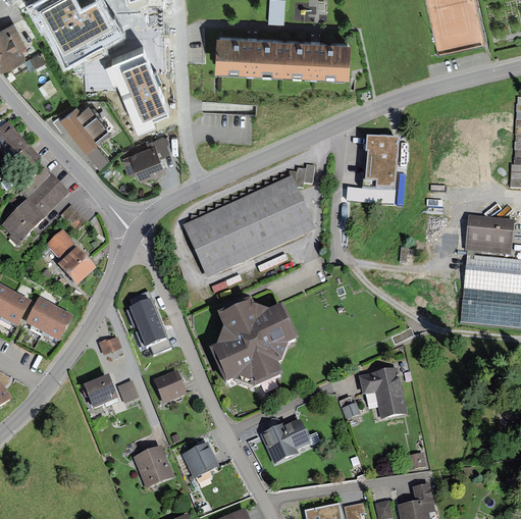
[(90,0),(81,5),(77,0),(35,0),(29,3),(41,26),(44,24),(67,66),(106,46),(105,43),(120,34),(101,0),(90,0)]
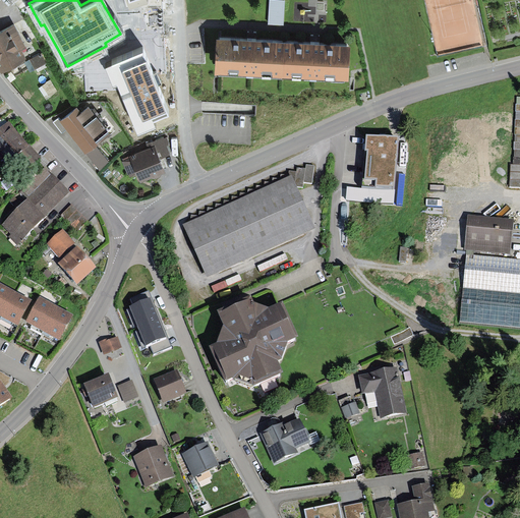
[(268,0),(268,19),(283,20),(284,0),(268,0)]
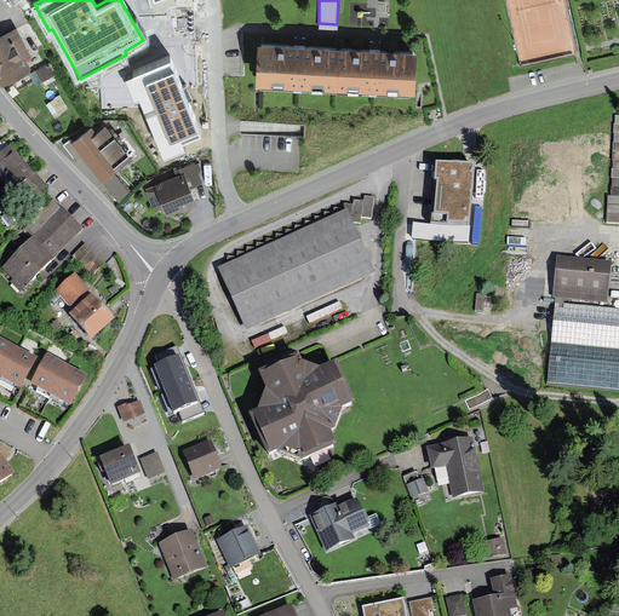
[(0,80),(32,63),(26,53),(30,50),(16,23),(0,32),(0,80)]
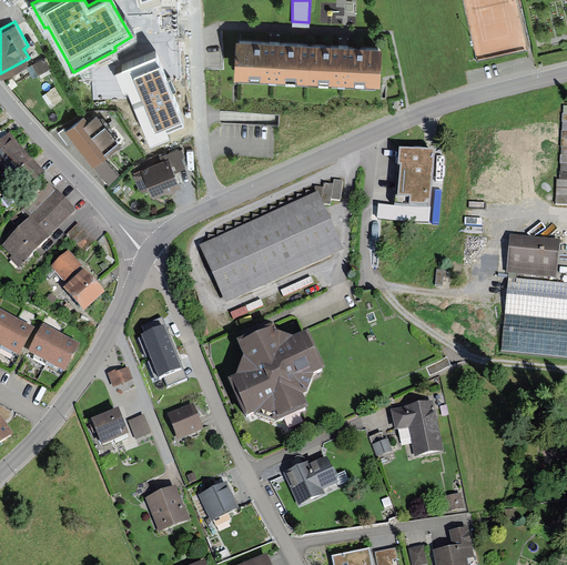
[(382,39),(235,32),(233,71),(380,78),(382,39)]
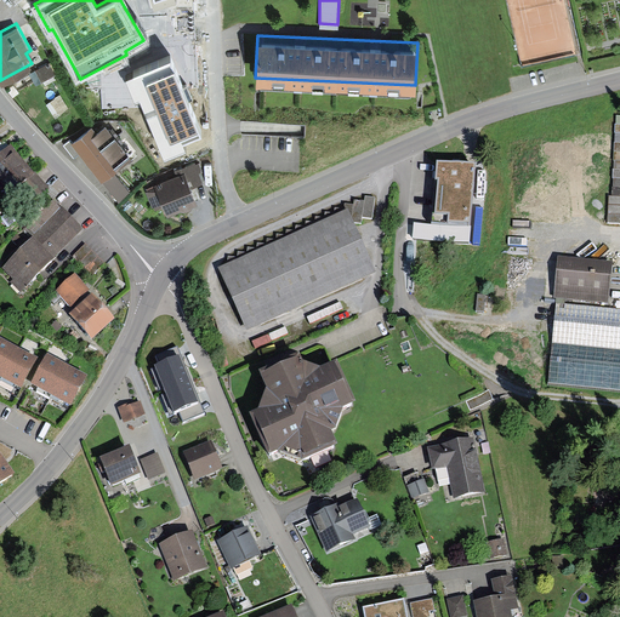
[(204,127),(171,46),(120,67),(132,97),(136,95),(160,153),(191,141),(187,133),(204,127)]
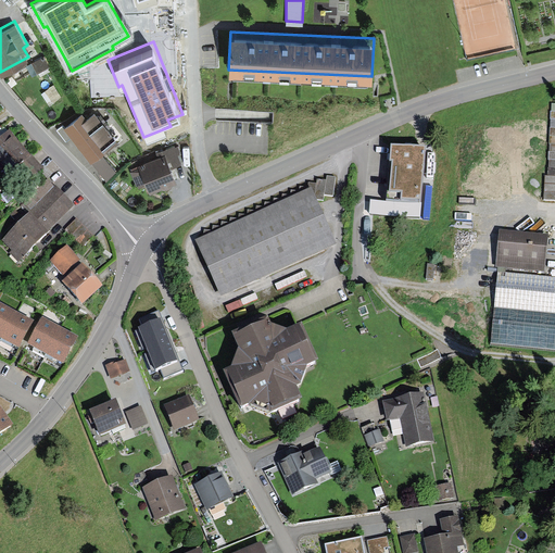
[(45,53),(30,60),(37,71),(50,64),(45,53)]
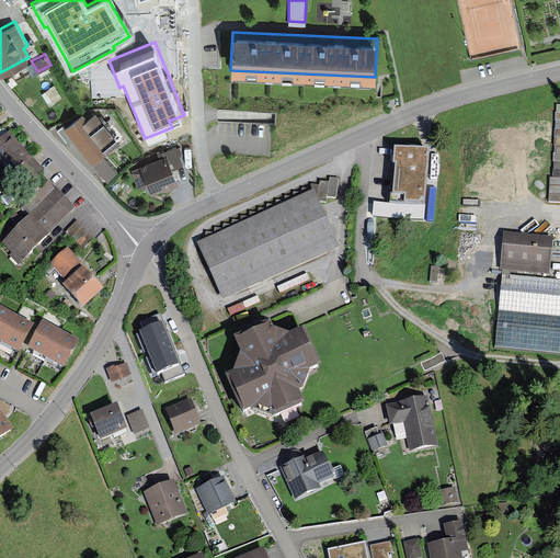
[(49,102),(63,94),(54,81),(42,90),(49,102)]
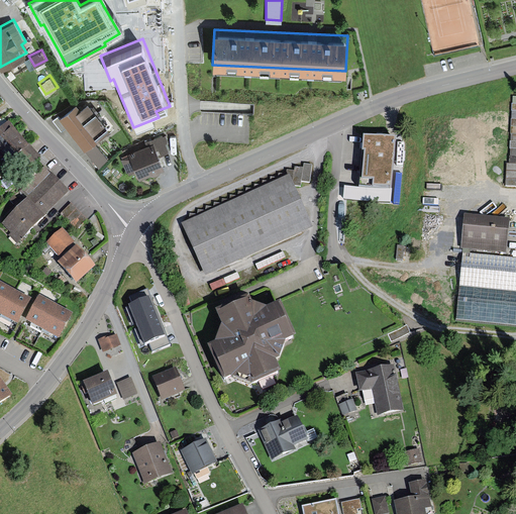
[(505,176),(515,176),(515,94),(511,94),(508,162),(506,161),(505,176)]
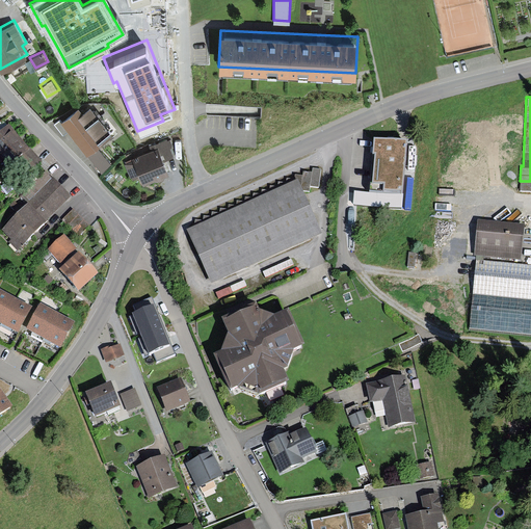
[(97,143),(112,131),(89,103),(82,109),(78,104),(60,117),(59,118),(67,128),(86,152),(97,143)]
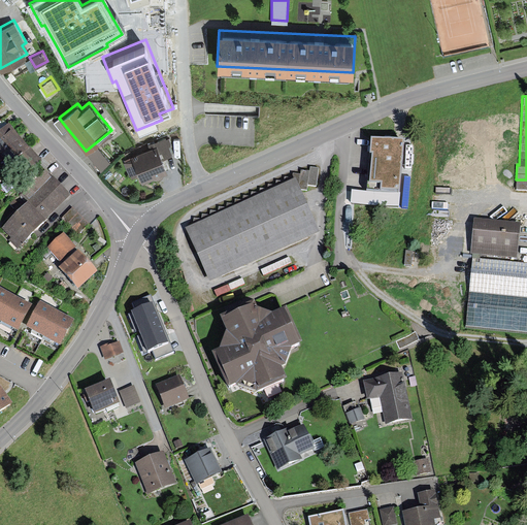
[(59,118),(60,117),(59,116),(54,120),(62,130),(66,127),(59,118)]
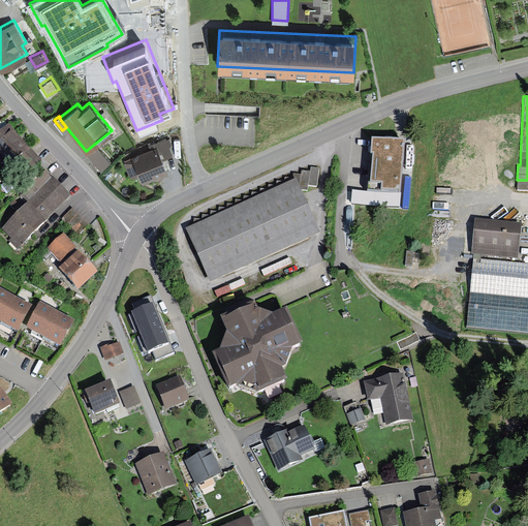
[(28,145),(8,122),(7,123),(2,117),(0,118),(0,153),(8,163),(18,154),(30,168),(41,158),(29,144),(28,145)]
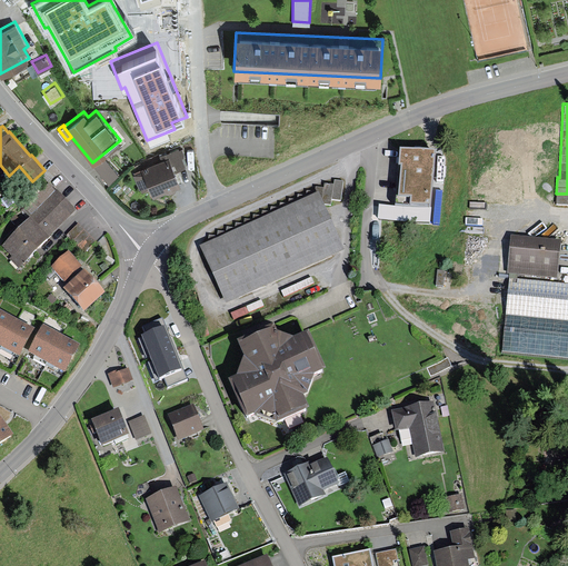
[(169,148),(177,168),(186,165),(181,155),(185,154),(181,146),(178,147),(178,145),(169,148)]
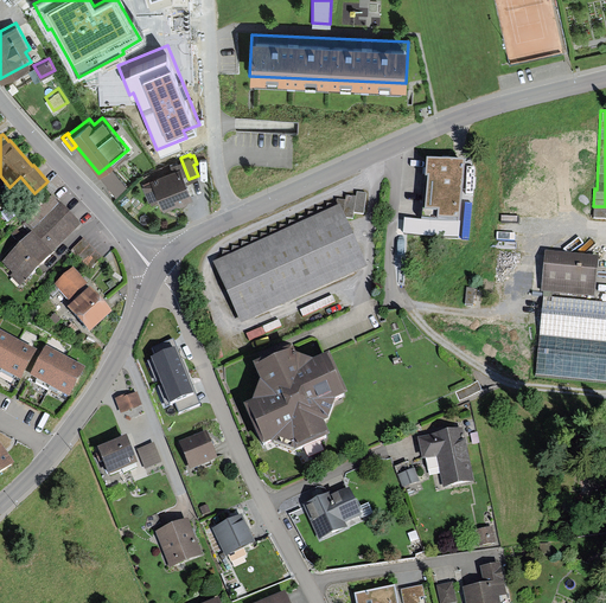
[(189,179),(180,158),(168,162),(171,168),(179,165),(186,180),(189,179)]
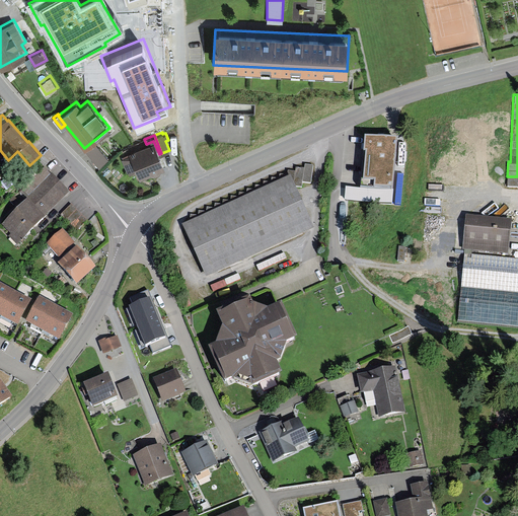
[(397,138),(364,135),(360,186),(373,187),(392,188),(397,138)]
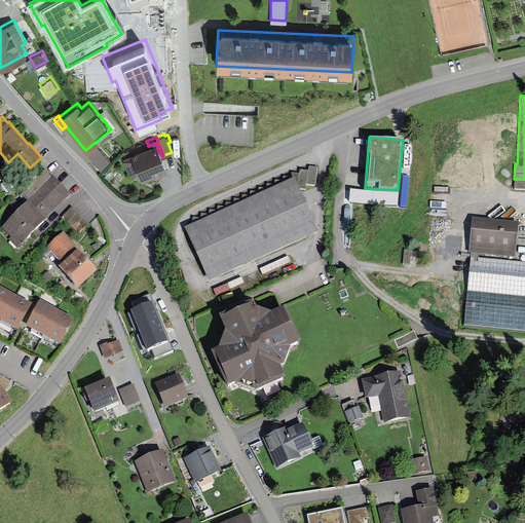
[(110,160),(96,142),(85,150),(100,169),(110,160)]
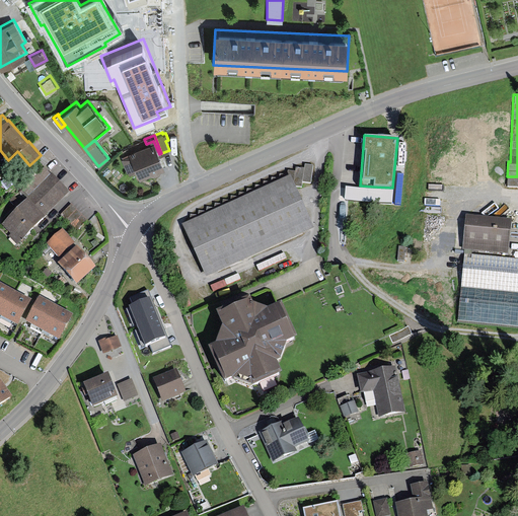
[(129,153),(122,156),(129,173),(137,170),(140,177),(150,172),(153,174),(159,171),(159,168),(164,167),(159,154),(153,141),(146,144),(128,151),(129,153)]
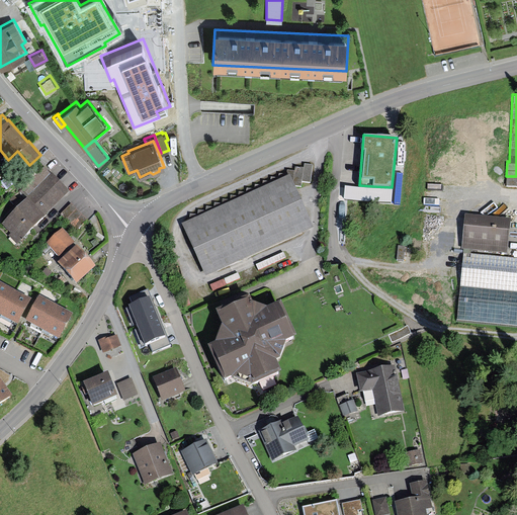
[(190,211),(189,220),(289,173),(293,183),(300,184),(300,179),(310,180),(312,163),(305,162),(304,166),(294,165),(294,169),(287,168),(286,173),(279,172),(278,176),(270,175),(270,179),(262,178),(262,183),(255,182),(254,187),(247,186),(246,191),(239,190),(238,194),(231,193),(230,198),(223,197),(222,202),(214,201),(213,205),(206,204),(205,209),(197,208),(197,212),(190,211)]
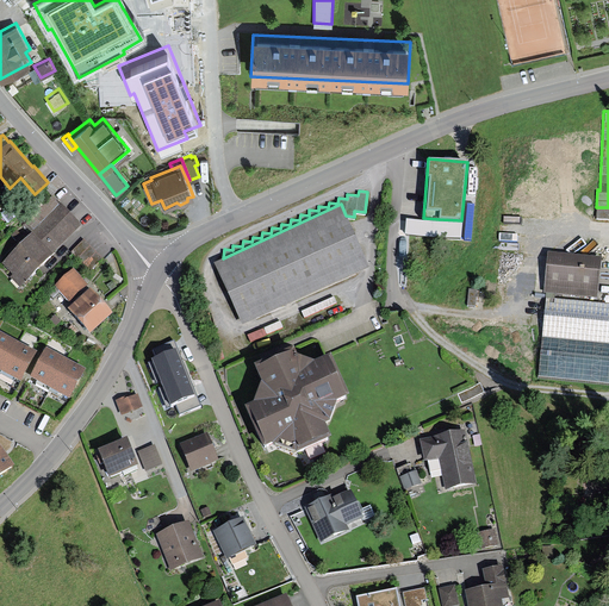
[(51,252),(81,223),(60,200),(58,201),(51,194),(23,222),(32,231),(2,261),(13,272),(10,275),(20,285),(23,281),(25,283),(30,279),(29,276),(53,252),(51,252)]
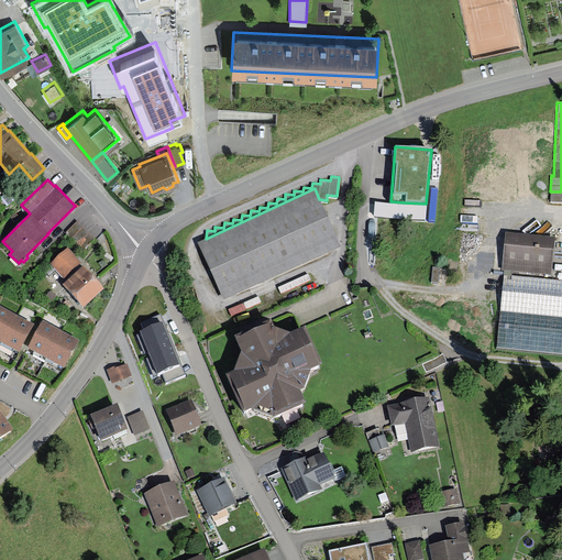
[(197,242),(223,298),(340,244),(319,199),(315,188),(206,239),(197,242)]
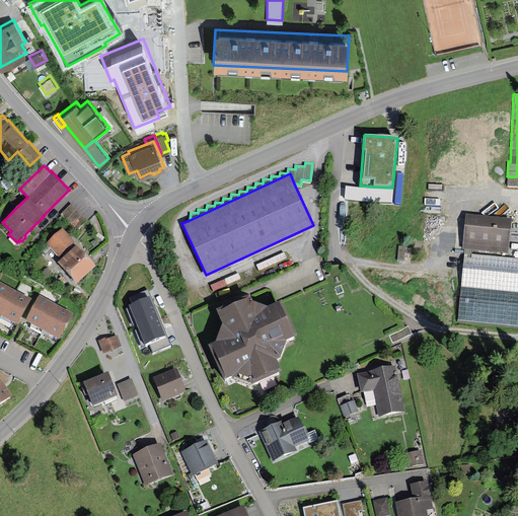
[(372,201),(373,187),(360,186),(345,185),(344,199),(372,201)]
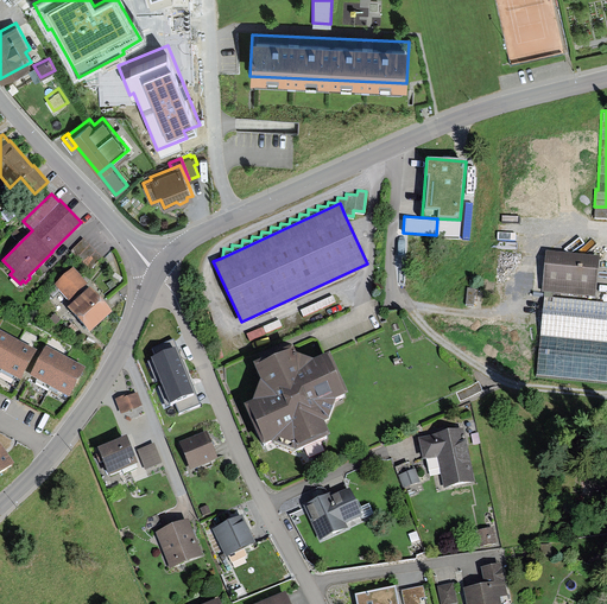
[(89,267),(102,255),(83,236),(70,248),(89,267)]
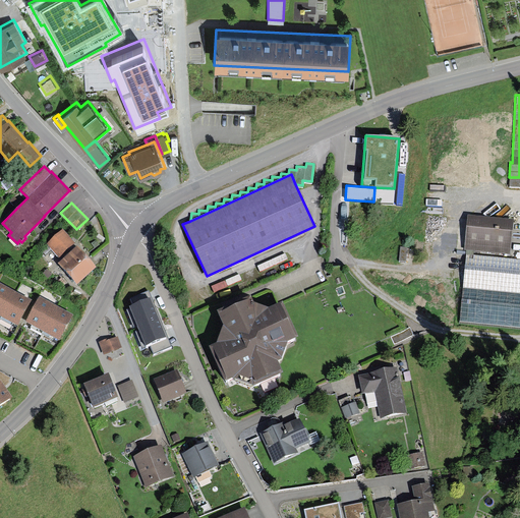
[(513,219),(466,214),(463,248),(466,248),(465,252),(473,252),(473,249),(510,252),(513,219)]
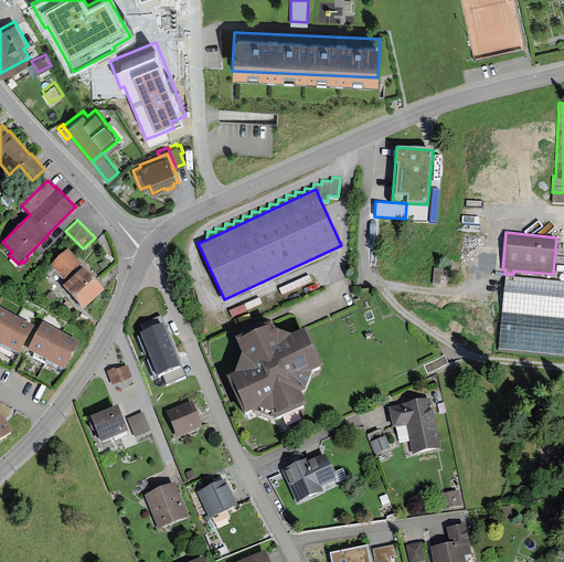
[(50,263),(63,278),(81,262),(67,247),(50,263)]
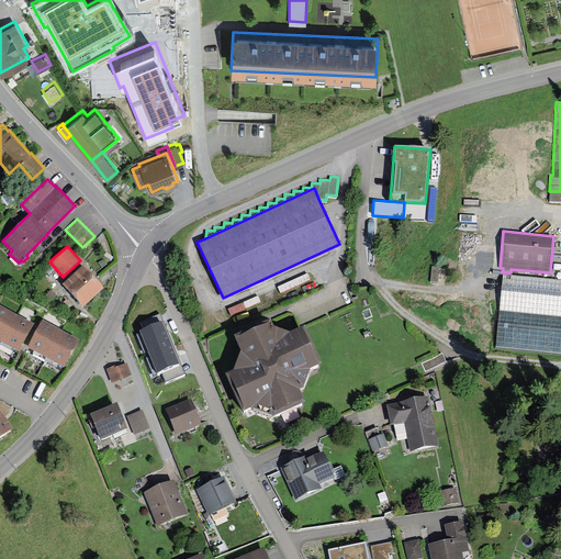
[(65,286),(82,304),(102,287),(85,267),(65,286)]
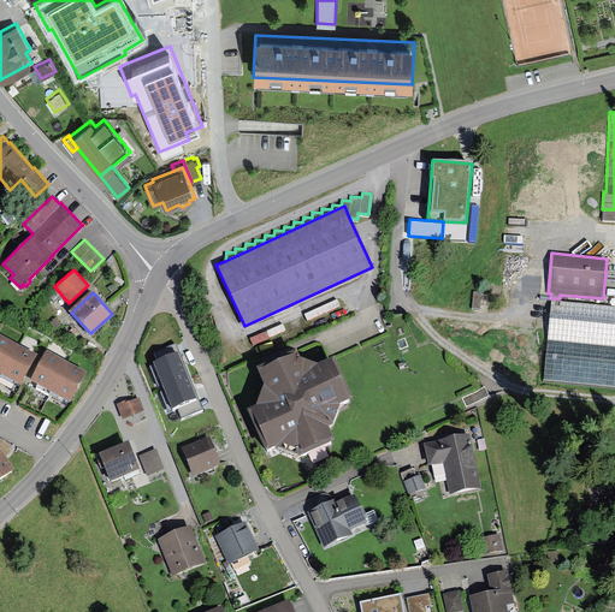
[(614,303),(560,298),(550,298),(547,337),(614,343),(614,303)]
